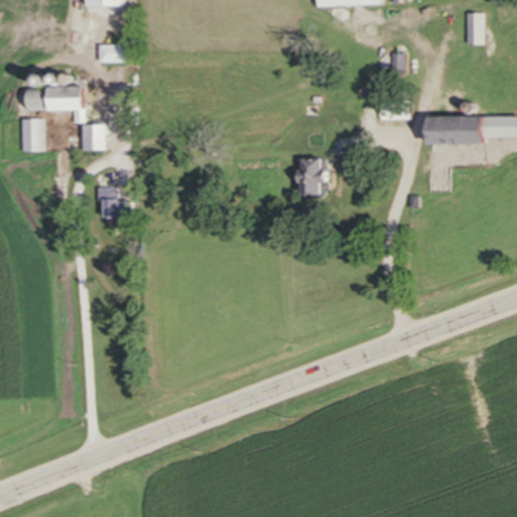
[(86,0),(86,8),(128,8),(128,0),(86,0)]
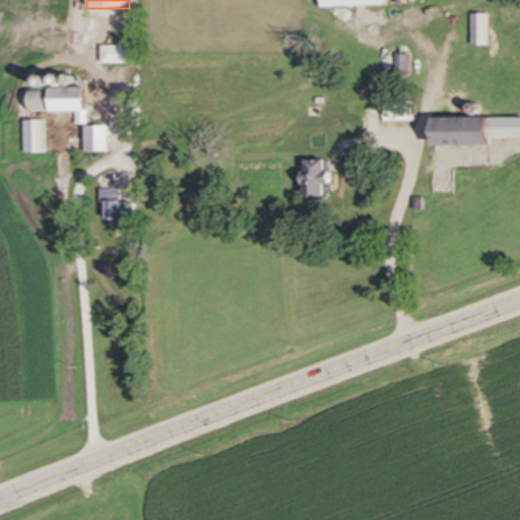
[(386,0),(316,0),(317,9),(387,7),(386,0)]
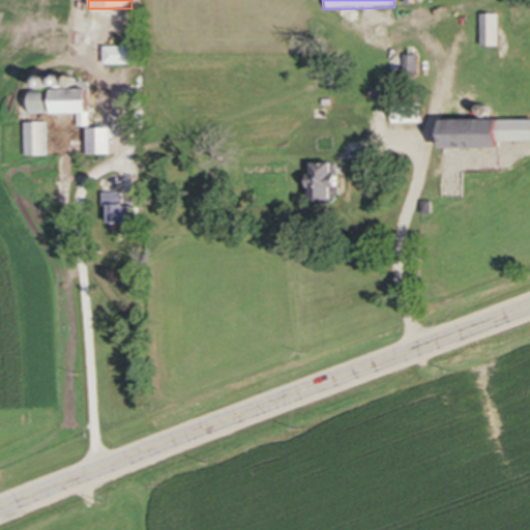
[(498,15),(481,15),(481,48),(498,48),(498,15)]
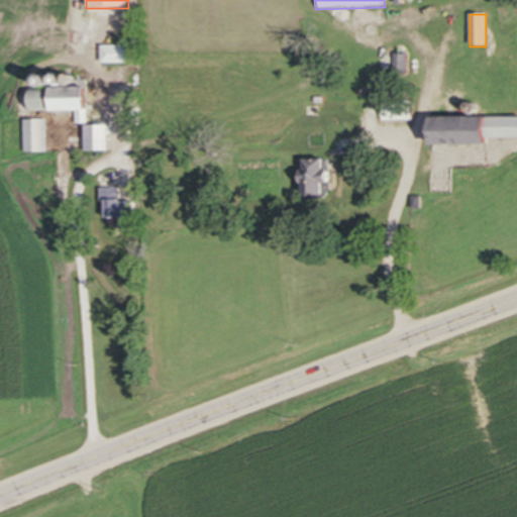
[(79,111),(79,90),(25,90),(25,111),(79,111)]
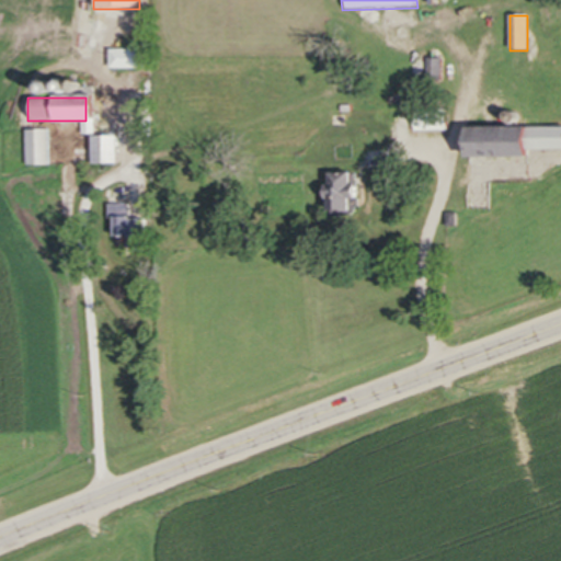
[(119,165),(119,137),(90,137),(90,165),(119,165)]
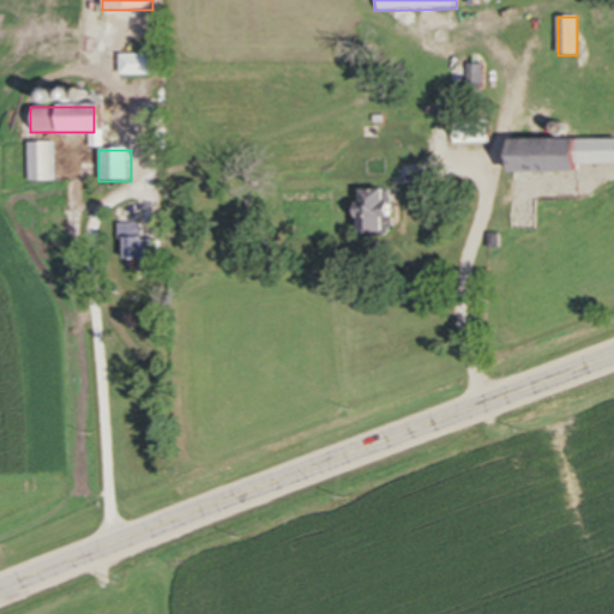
[(355,233),(380,233),(380,191),(355,191),(355,233)]
